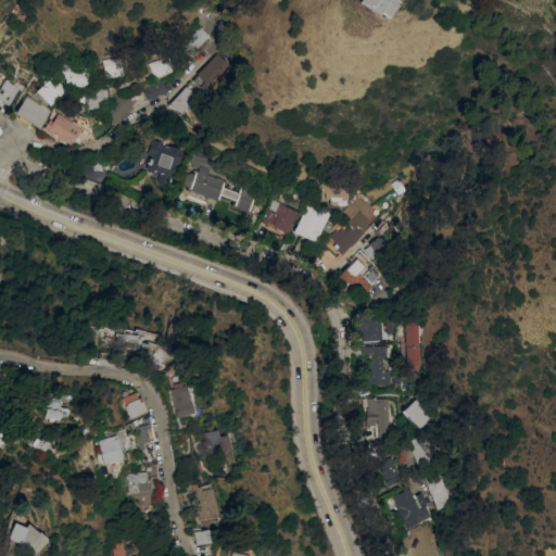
[(355,0),(392,0),(394,1),(393,5),(384,17),(377,12),(375,15),(355,1),(355,0)]
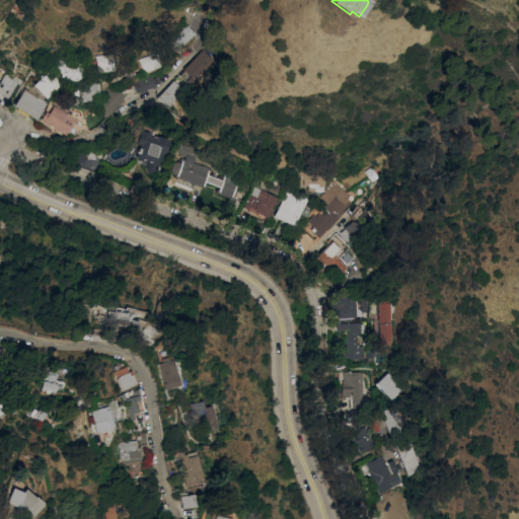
[(177,49),(174,46),(170,49),(165,43),(187,24),(195,33),(177,49)]
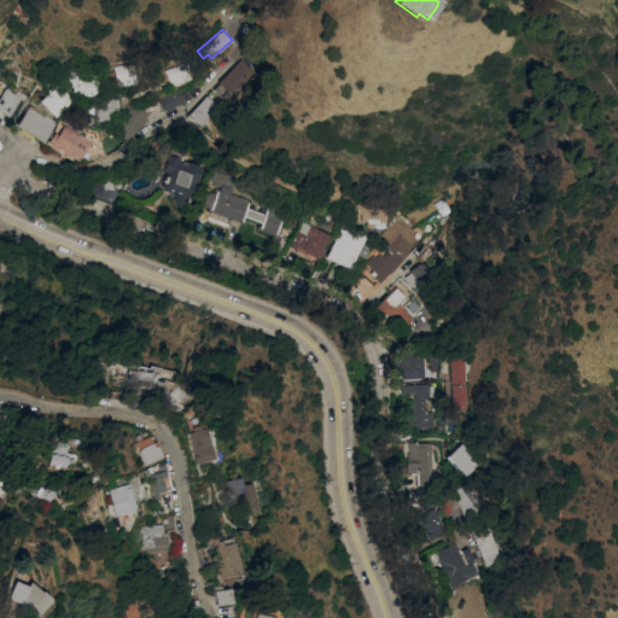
[(220,85),(243,60),(252,70),(255,73),(249,79),(248,76),(245,79),(246,81),(232,95),(225,89),(220,85)]
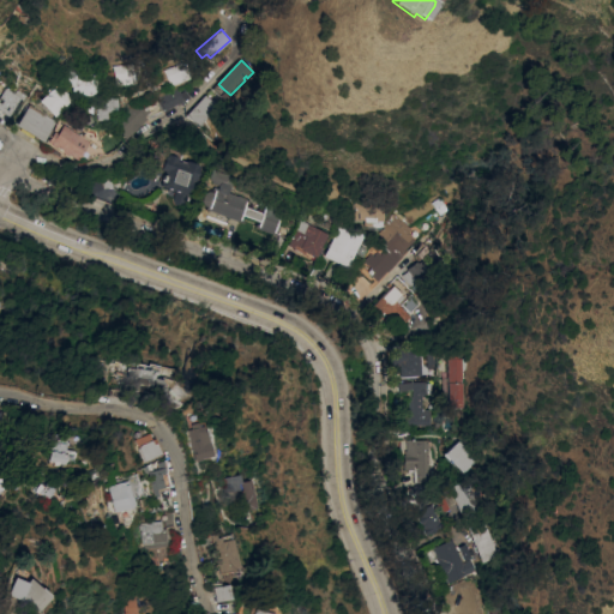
[(184,61),(188,73),(187,74),(188,78),(169,85),(163,70),(184,61)]
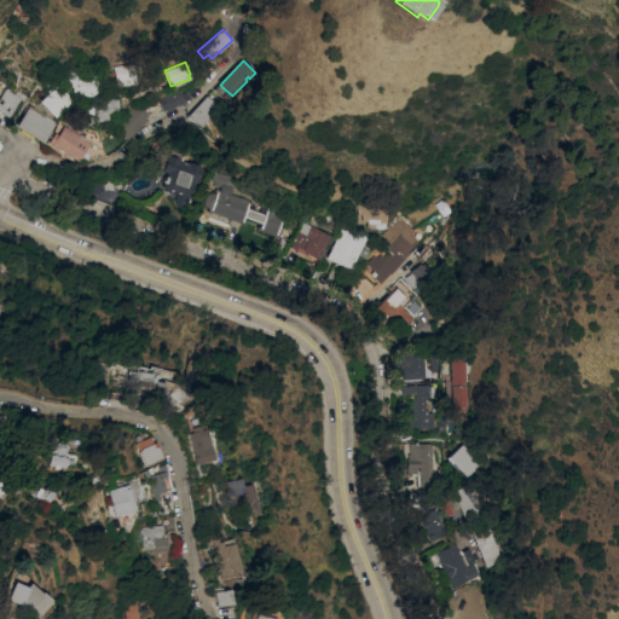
[(132,64),(133,85),(114,86),(111,67),(132,64)]
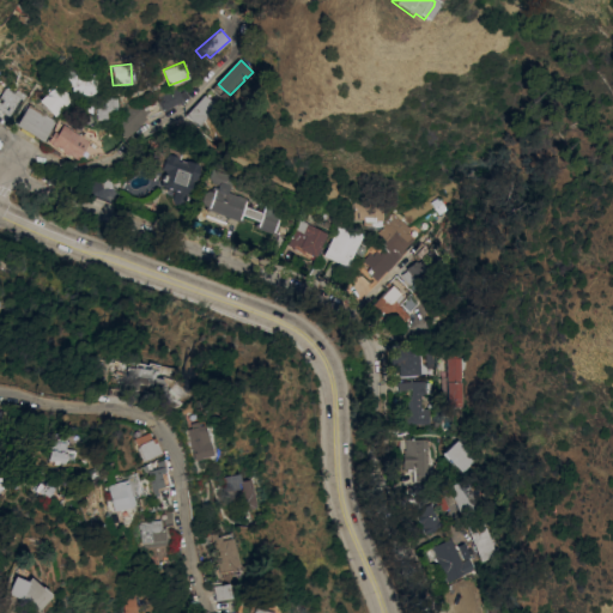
[(87,96),(70,90),(70,89),(70,86),(67,85),(68,72),(91,73),(96,74),(93,91),(93,92),(90,93),(87,96)]
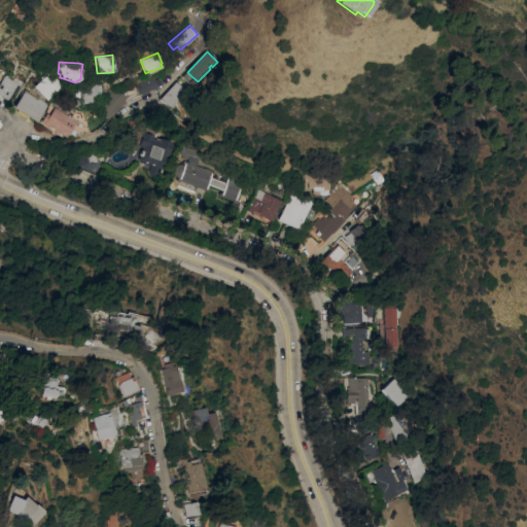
[(32,86),(40,78),(39,77),(47,70),(61,84),(45,98),(44,99),(39,94),(32,86)]
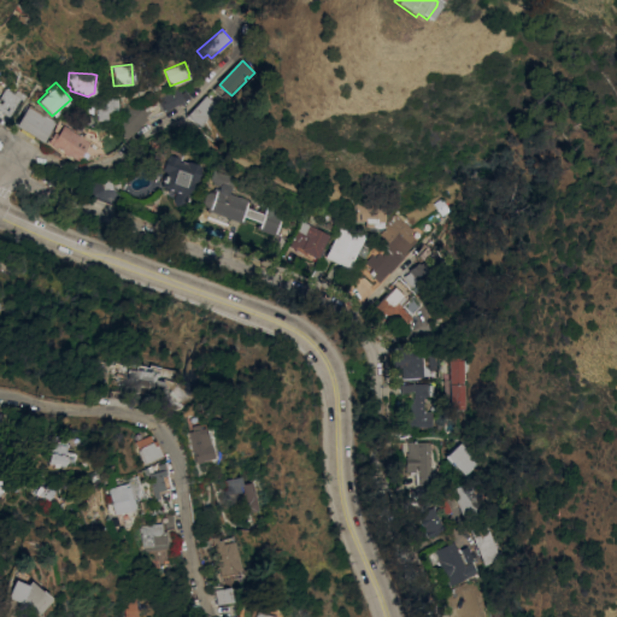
[(181,93),(187,90),(191,98),(165,111),(164,110),(163,110),(156,97),(159,94),(176,86),(177,87),(181,93)]
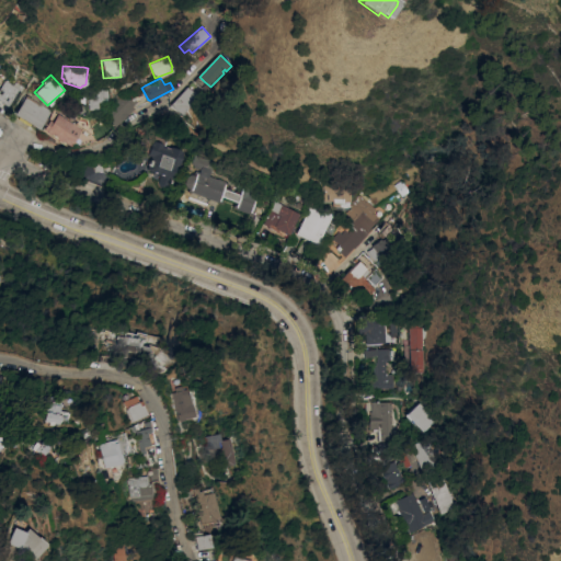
[(0,101),(0,87),(4,80),(18,89),(7,106),(0,101)]
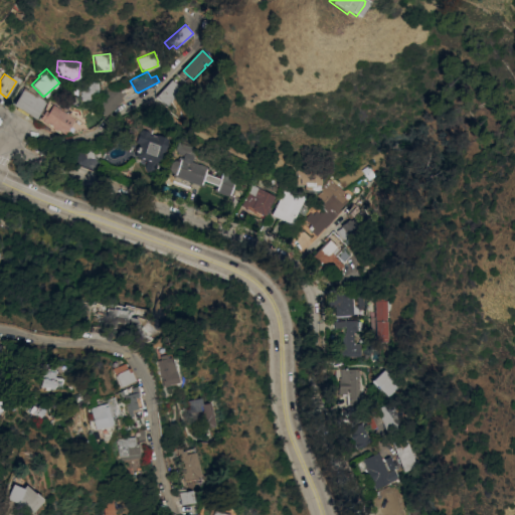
[(157,95),(172,79),(175,82),(179,86),(180,83),(184,87),(175,100),(172,98),(167,106),(155,97),(157,95)]
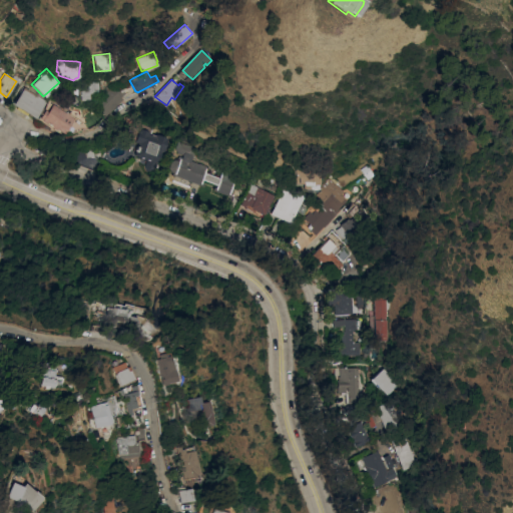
[(97,92),(91,91),(91,93),(88,93),(88,100),(80,100),(80,80),(97,81),(97,92)]
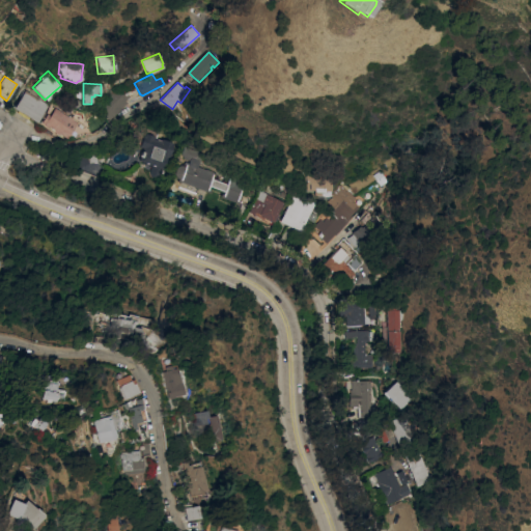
[(100,114),(101,113),(94,106),(116,86),(123,94),(127,92),(130,95),(124,100),(127,103),(109,118),(108,119),(105,116),(103,117),(100,114)]
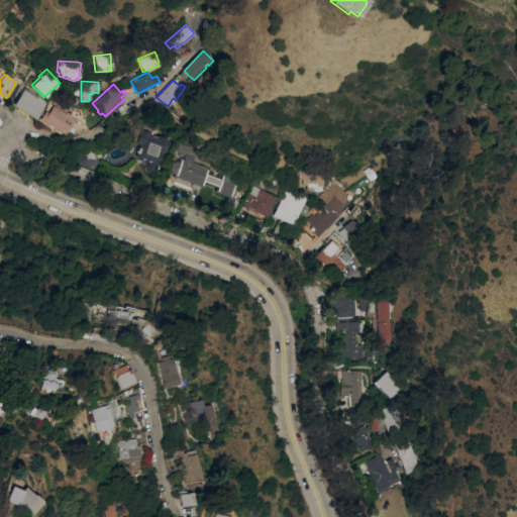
[(46,102),(42,110),(43,110),(40,114),(38,113),(34,119),(12,105),(20,93),(19,92),(22,87),(25,89),(46,102)]
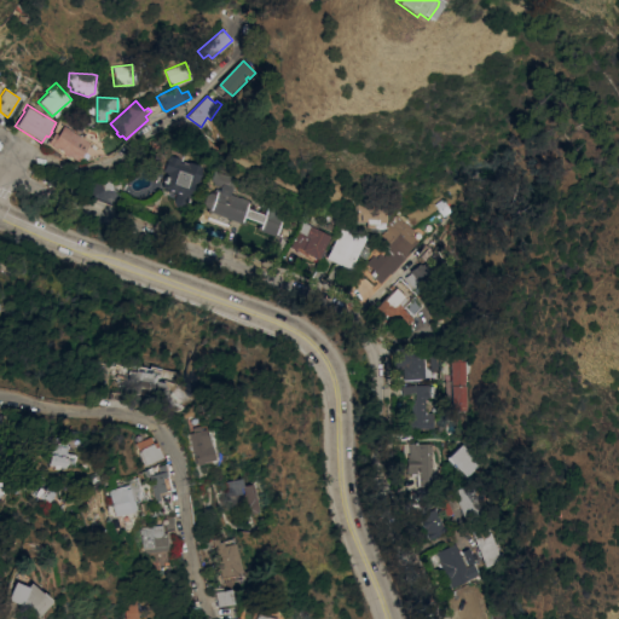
[(53,133),(57,134),(64,126),(77,136),(79,134),(90,142),(75,161),(67,155),(65,156),(61,152),(61,154),(53,149),(53,148),(50,145),(50,144),(47,143),(48,140),(53,133)]
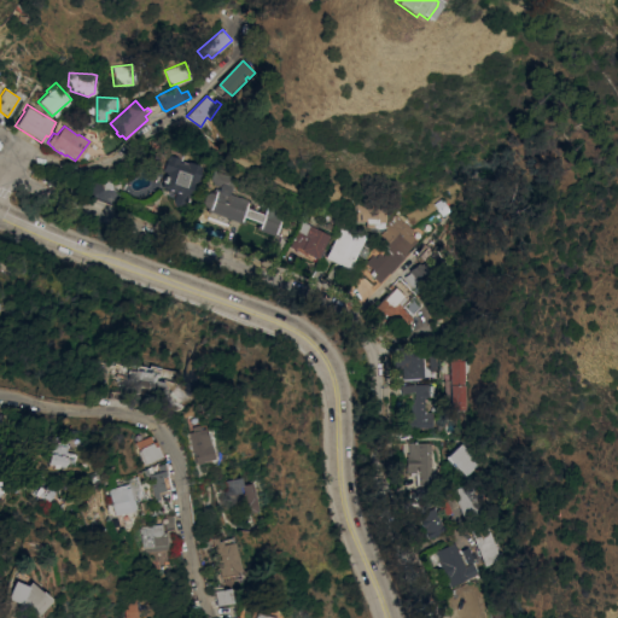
[(170,149),(175,151),(174,156),(179,158),(175,168),(186,172),(190,162),(202,167),(196,182),(194,181),(188,197),(161,186),(167,172),(164,170),(163,173),(157,172),(156,170),(164,146),(170,149)]
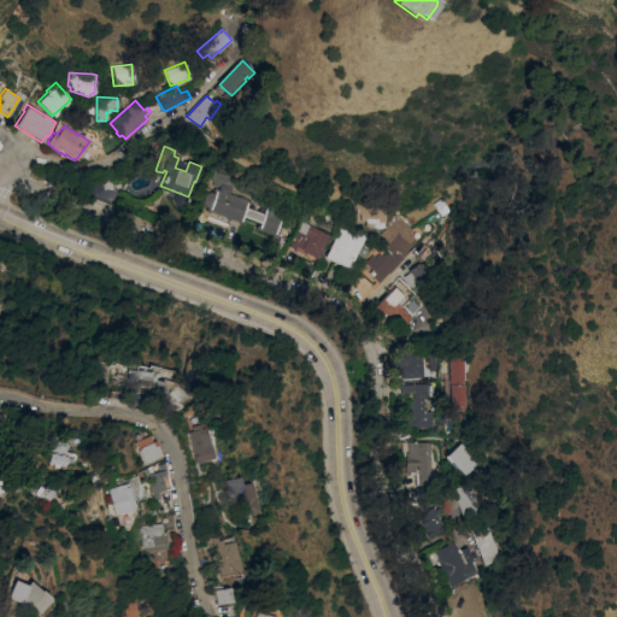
[(228,218),(225,224),(207,218),(205,224),(193,219),(212,169),(235,177),(229,193),(252,201),(250,205),(247,205),(246,207),(263,213),(266,204),(287,211),(286,216),(282,215),(278,225),(281,227),(278,233),(275,236),(254,228),(257,224),(258,225),(260,222),(242,216),(241,219),(244,219),(242,223),(228,218)]
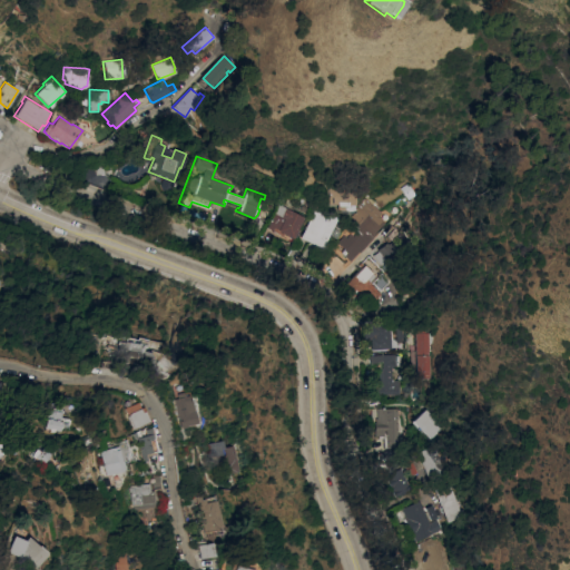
[(87,178),(82,177),(80,172),(91,166),(95,175),(87,178)]
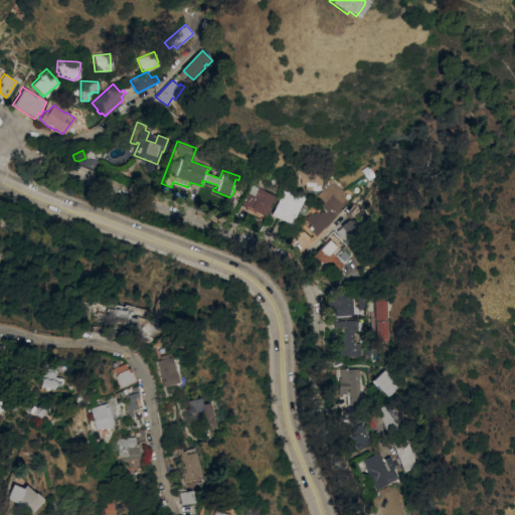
[(375,175),(369,179),(362,169),(368,165),(375,175)]
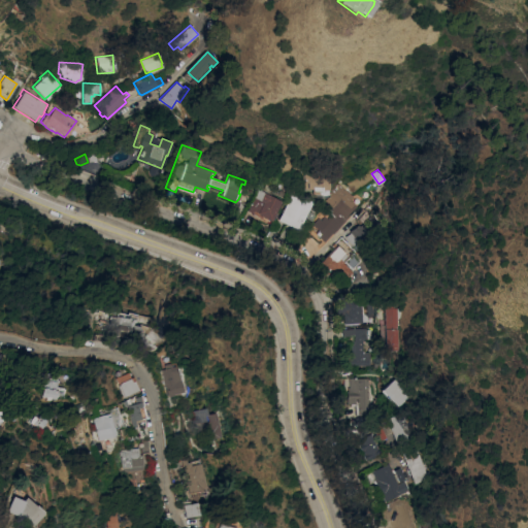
[(327,175),(327,189),(327,194),(325,194),(325,196),(324,197),(311,196),(312,194),(311,194),(311,191),(310,191),(310,189),(305,189),(302,189),(303,174),(327,175)]
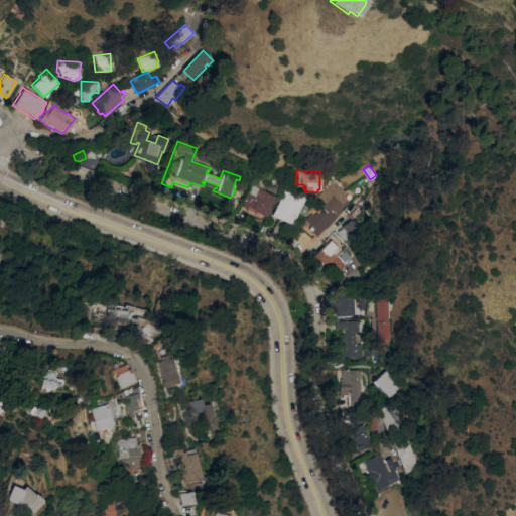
[(345,192),(341,196),(349,204),(338,216),(338,215),(320,233),(319,232),(316,236),(308,229),(311,226),(305,220),(324,201),(317,195),(320,191),(331,179),(345,192)]
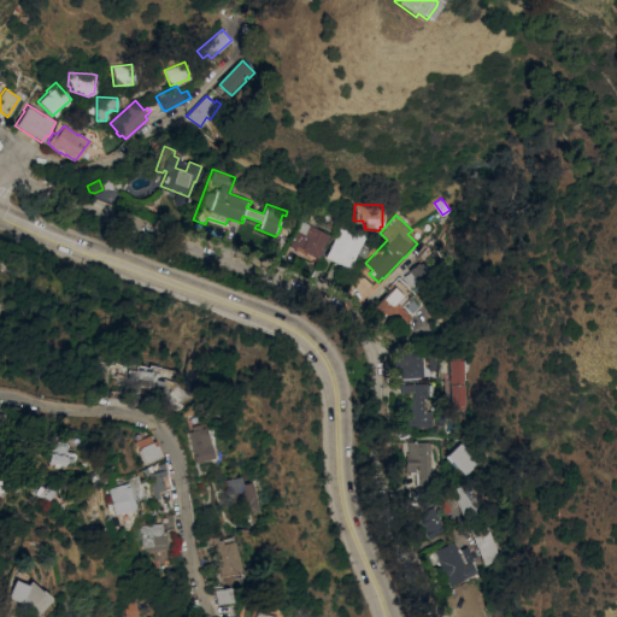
[(316,258),(306,252),(304,256),(287,246),(301,221),(328,235),(316,258)]
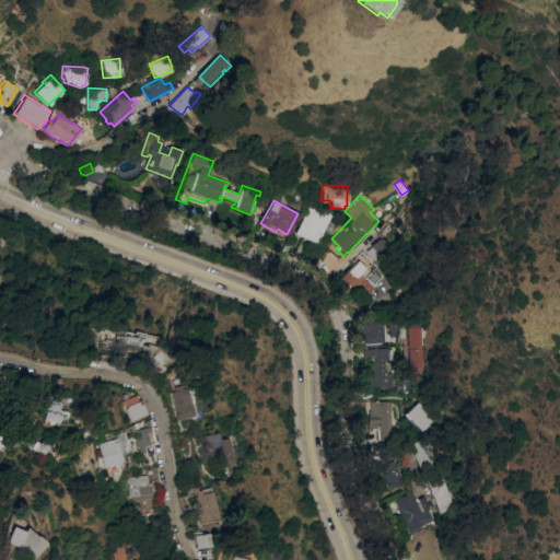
[(312,202),(333,213),(315,244),(294,233),(312,202)]
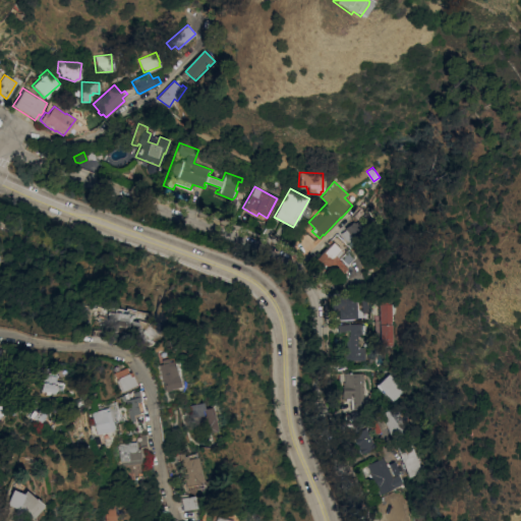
[(310,211),(306,217),(302,215),(305,209),(310,211)]
